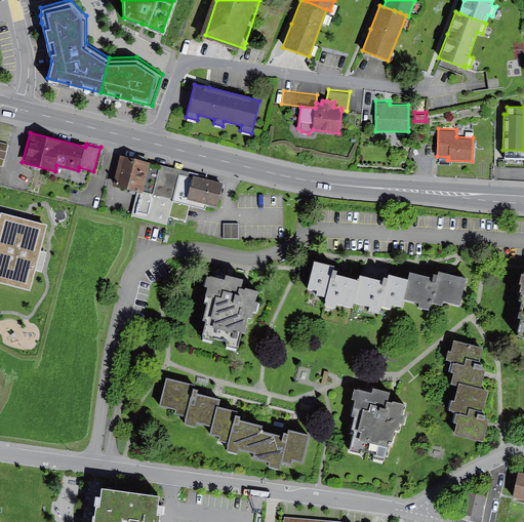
[(9,144),(0,141),(0,164),(3,165),(9,144)]
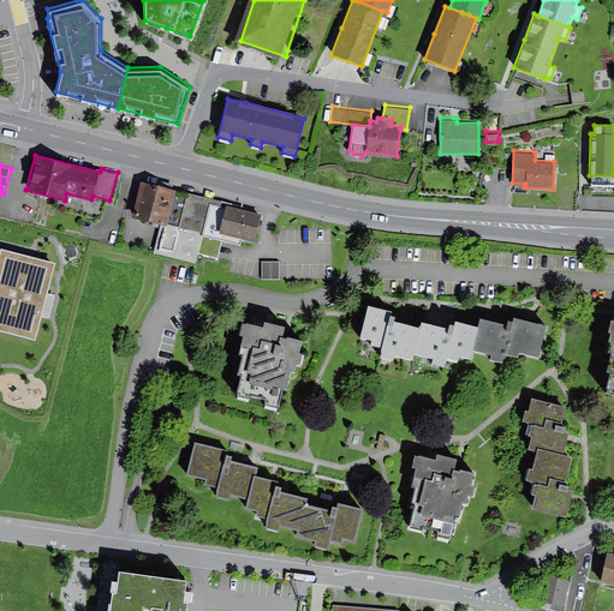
[(188,192),(139,181),(131,217),(159,223),(179,228),(188,192)]
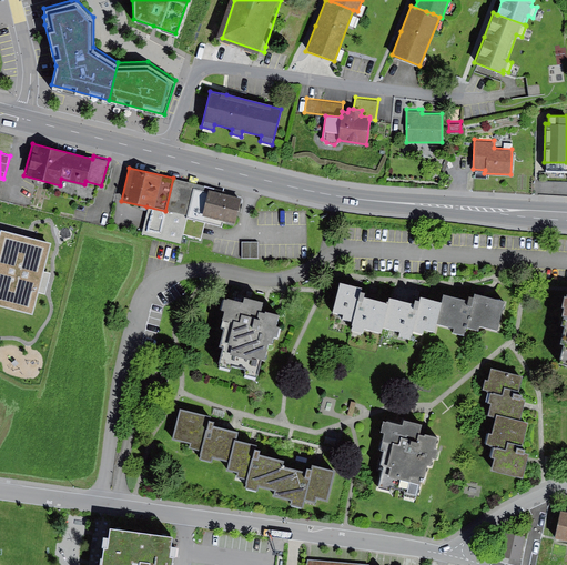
[(214,188),(173,178),(165,211),(147,207),(140,232),(181,241),(182,231),(201,236),(204,220),(221,224),(223,220),(201,214),(208,189),(213,190),(214,188)]
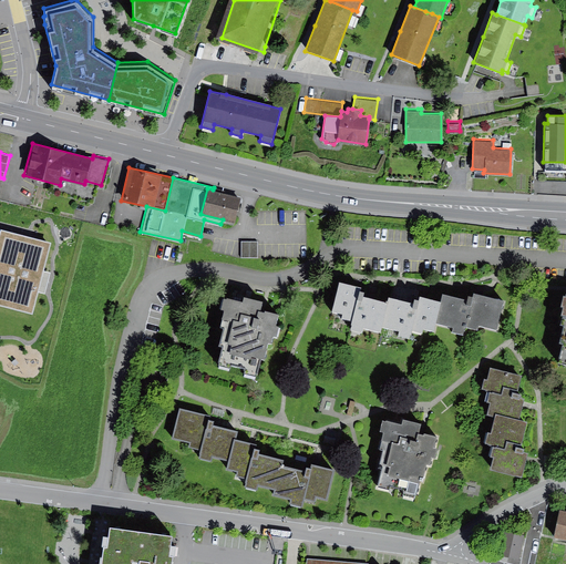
[(213,190),(207,188),(201,214),(223,219),(233,222),(239,196),(213,190)]
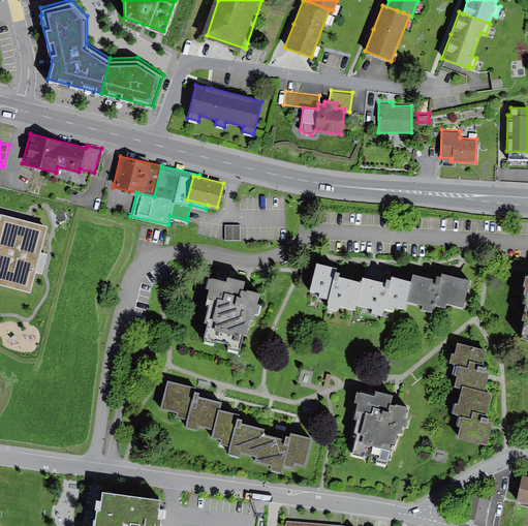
[(47,224),(0,212),(0,281),(30,289),(47,224)]
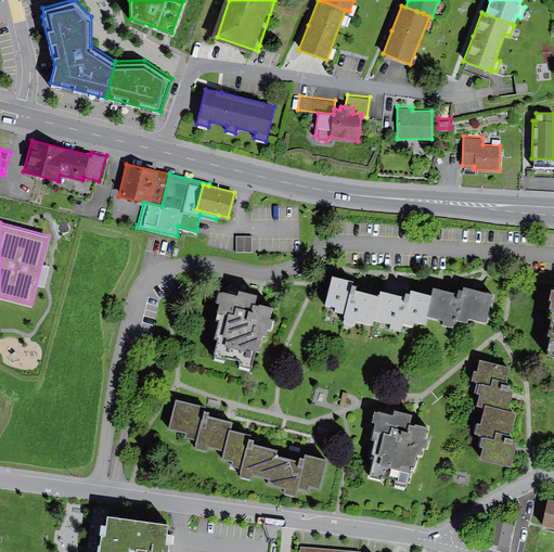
[(252,233),(235,234),(235,251),(252,249),(252,233)]
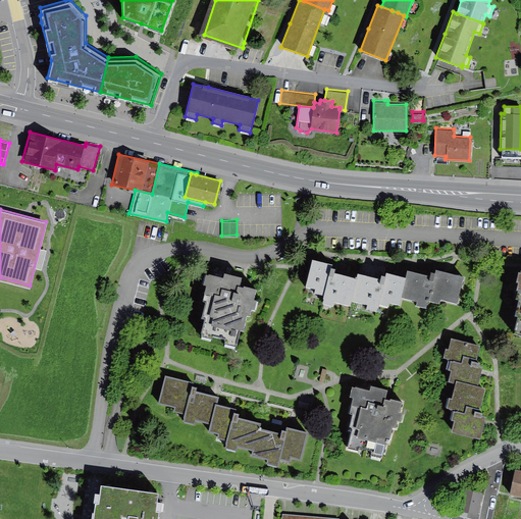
[(330,264),(312,260),(305,288),(315,290),(313,295),(322,297),(321,304),(332,306),(333,301),(349,305),(350,301),(355,278),(333,273),(333,269),(329,268),(330,264)]
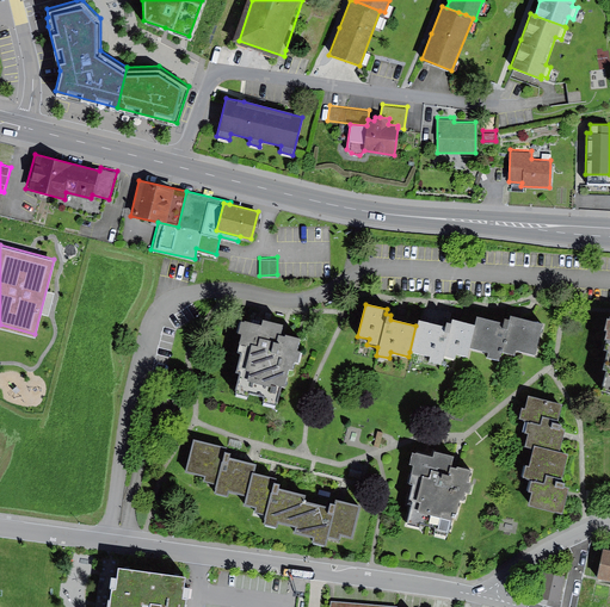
[(475,324),(469,347),(487,352),(486,357),(500,360),(501,353),(515,357),(517,348),(534,353),(542,322),(511,315),(510,320),(505,319),(504,323),(476,317),(475,324)]
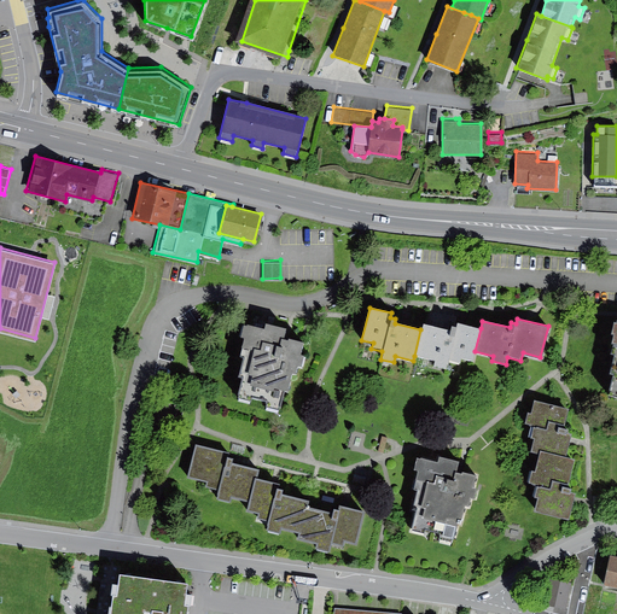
[(240,335),(243,338),(239,355),(244,355),(238,378),(243,376),(238,395),(251,398),(252,393),(268,397),(267,404),(280,408),(284,393),(287,395),(292,376),(296,378),(298,369),(302,369),(306,356),(301,355),(306,339),(285,334),(287,327),(266,321),(263,327),(244,322),(240,335)]
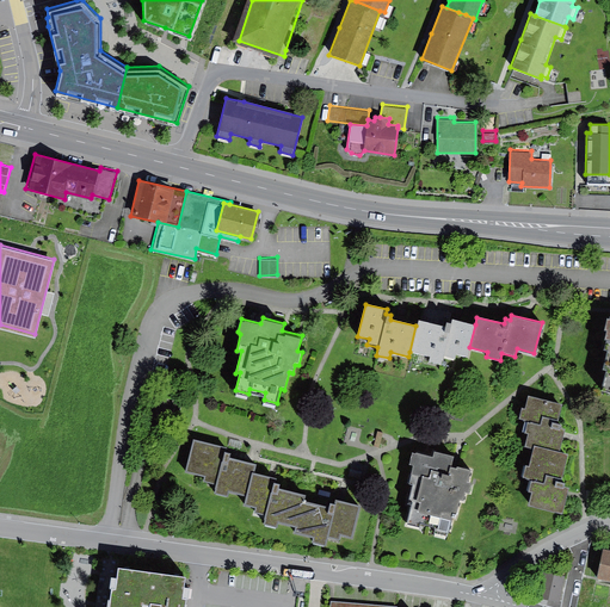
[(416,326),(410,352),(431,357),(430,361),(441,364),(443,357),(454,359),(455,352),(468,354),(469,347),(475,324),(453,319),(451,323),(444,321),(444,326),(418,320),(416,326)]
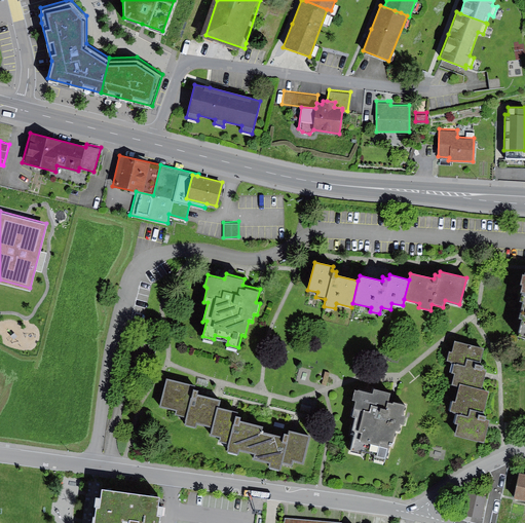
[(482,348),(453,341),(451,351),(446,350),(444,360),(454,362),(451,371),(454,372),(451,382),(459,384),(482,390),(487,372),(487,370),(481,368),(483,364),(479,363),(482,348)]
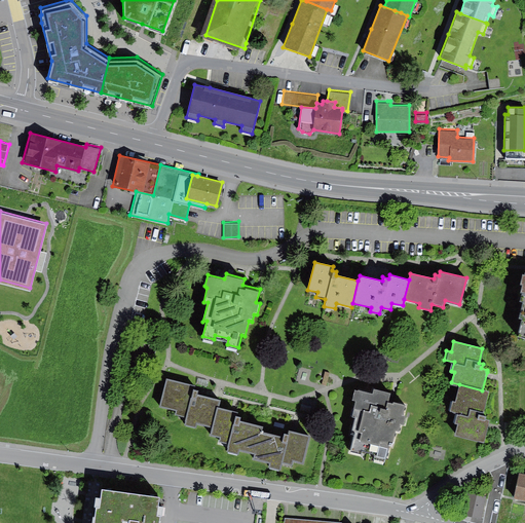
[(193,385),(166,379),(160,405),(176,408),(175,414),(184,417),(182,424),(194,426),(195,423),(214,427),(218,408),(220,401),(195,396),(196,390),(192,389),(193,385)]
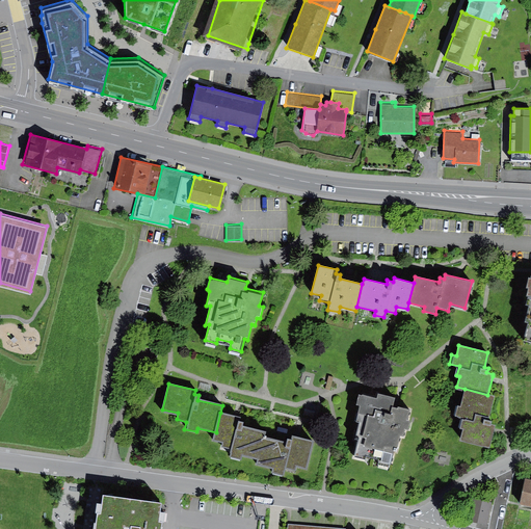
[(487,395),(465,389),(460,405),(455,403),(452,417),(462,419),(460,427),(462,429),(459,441),(489,448),(495,428),(496,425),(490,424),(490,421),(486,420),(493,396),(487,395)]
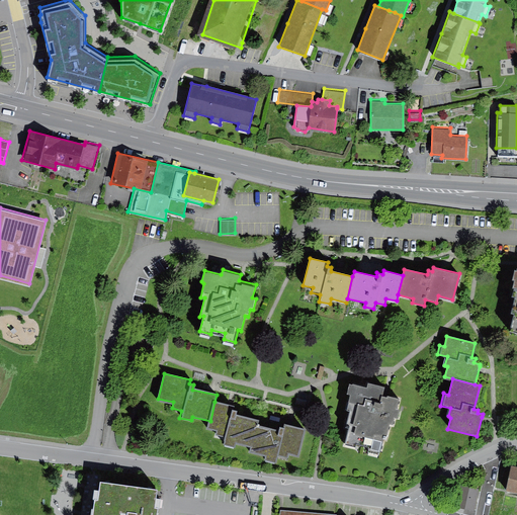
[(366,389),(348,384),(346,394),(349,395),(342,426),(348,428),(344,444),(354,446),(355,443),(371,446),(369,452),(377,453),(381,438),(384,439),(389,423),(392,424),(393,417),(397,418),(399,409),(396,408),(398,398),(386,395),(386,398),(381,397),(383,387),(367,383),(366,389)]
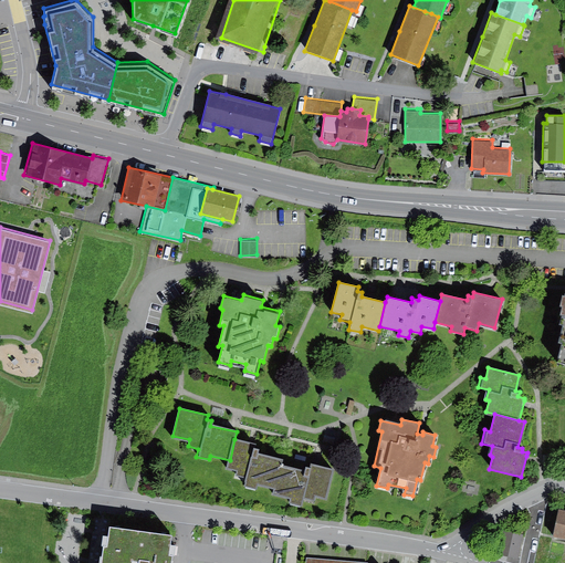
[(253,444),(234,439),(230,460),(228,466),(238,468),(236,473),(246,476),(243,486),(255,489),(257,485),(273,489),(280,465),(281,459),(258,454),(260,449),(253,447),(253,444)]
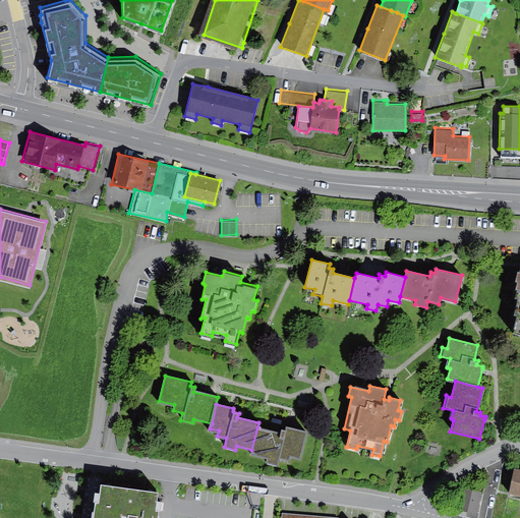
[(280,434),(257,427),(251,450),(250,455),(265,458),(264,463),(279,468),(281,461),(290,463),(292,458),(301,461),(309,430),(287,424),(285,430),(280,429),(280,434)]
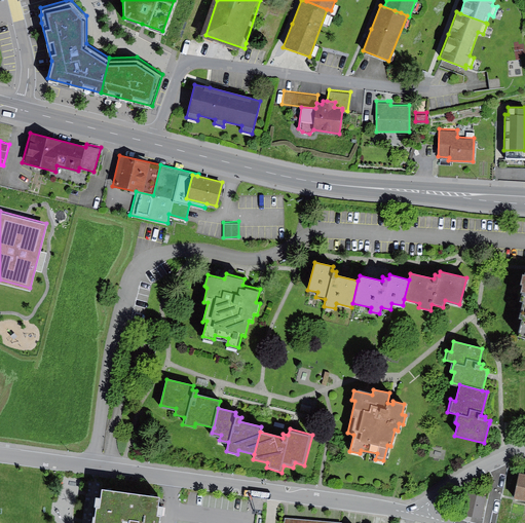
[(155,511),(159,493),(102,486),(100,503),(95,501),(91,522),(142,522),(142,520),(158,522),(159,512),(155,511)]
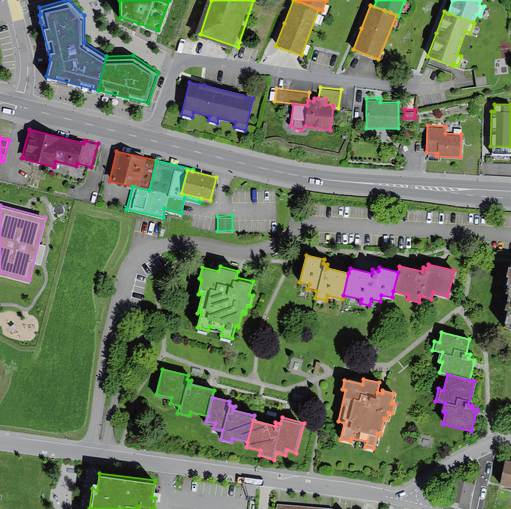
[(473,481),(454,477),(449,499),(468,503),(473,481)]
